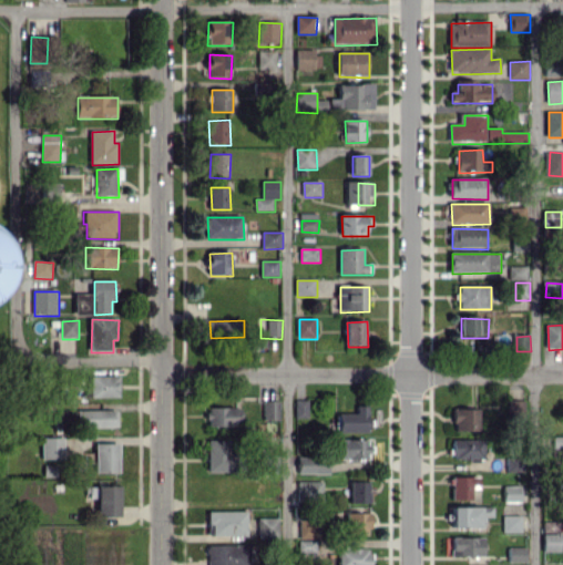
[(121,399),(121,377),(92,377),(92,399),(121,399)]
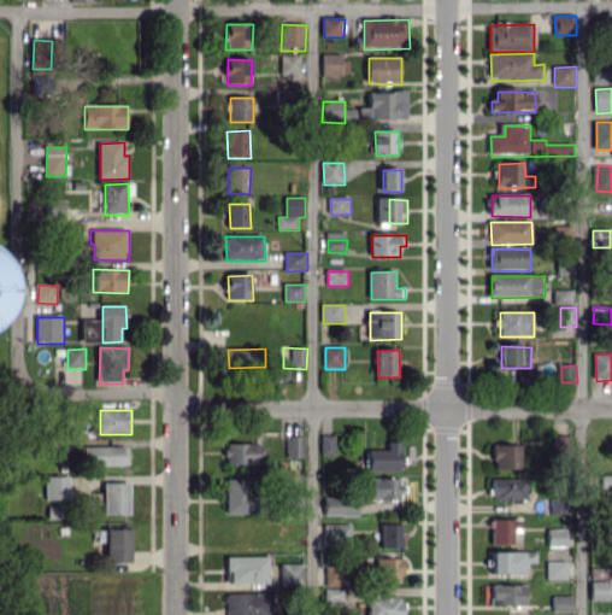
[(336,457),(337,437),(324,437),(324,456),(336,457)]
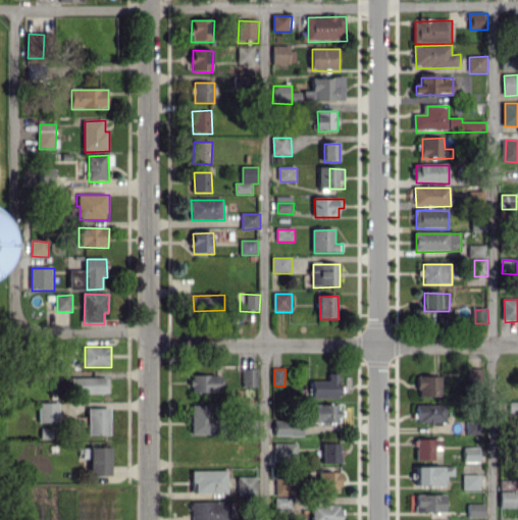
[(341,400),(341,375),(330,374),(330,381),(313,381),(313,399),(341,400)]
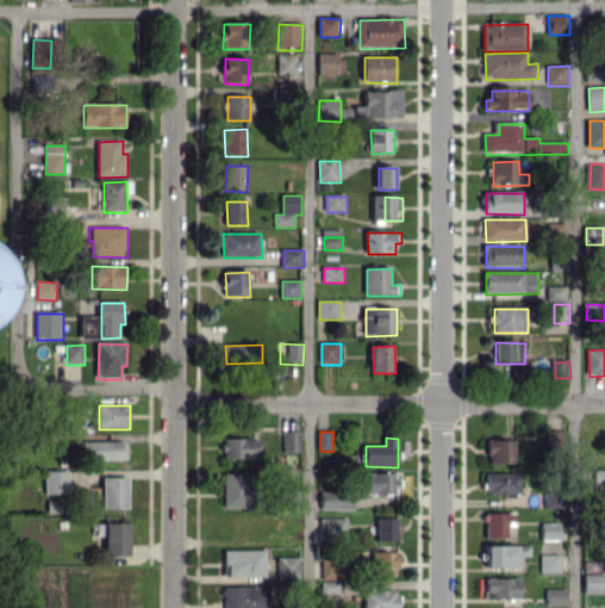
[(255,440),(226,440),(226,460),(255,460),(255,440)]
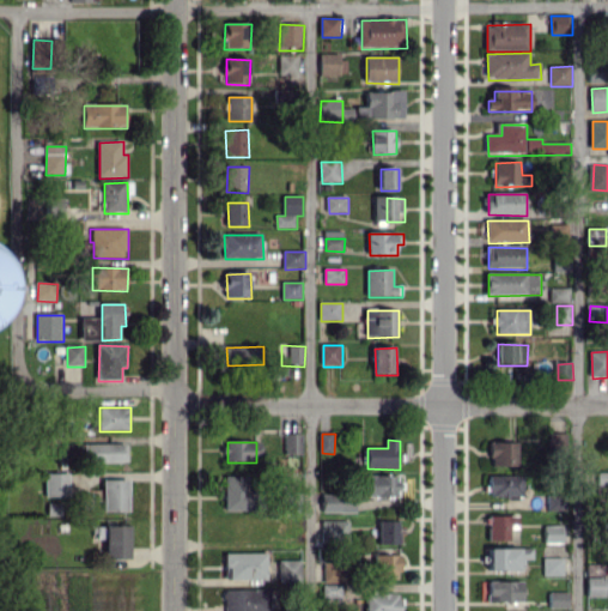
[(492,469),(520,467),(520,443),(492,443),(492,469)]
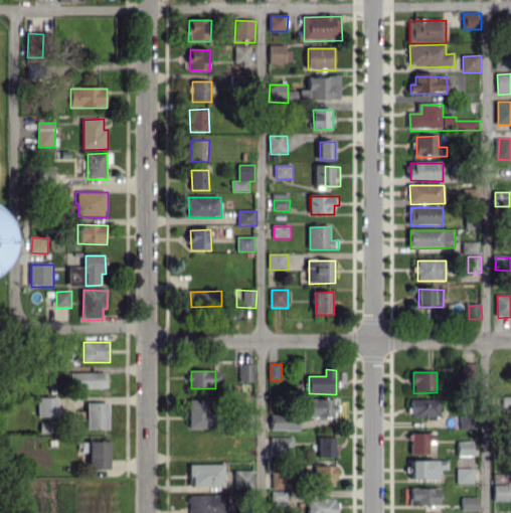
[(107,374),(56,373),(56,390),(106,390),(107,374)]
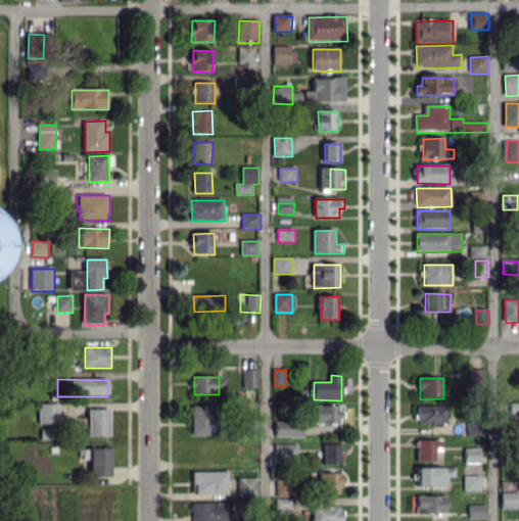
[(446,393),(455,393),(455,379),(445,380),(446,393)]
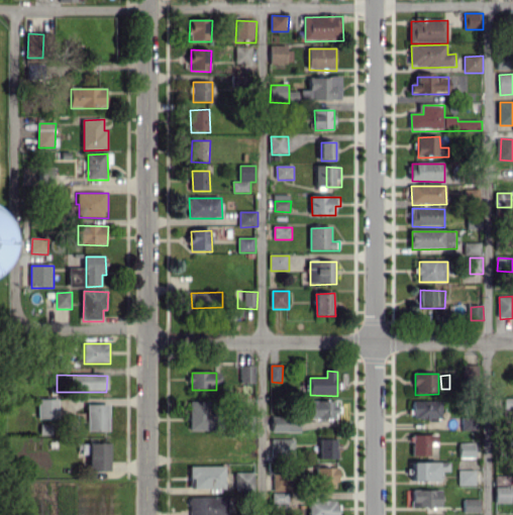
[(60,400),(39,400),(39,419),(60,420),(60,400)]
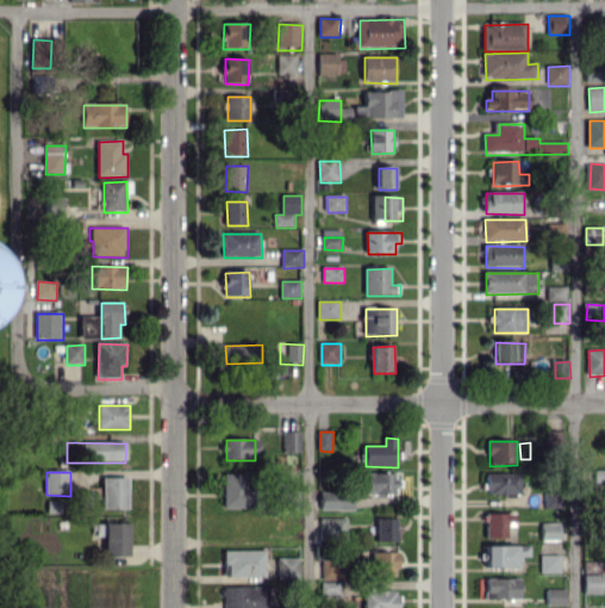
[(523,496),(523,473),(490,475),(490,496),(523,496)]
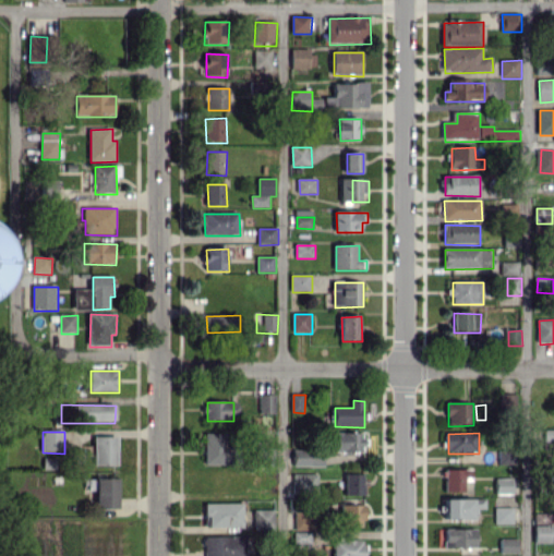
[(336,434),(336,454),(369,454),(369,434),(336,434)]
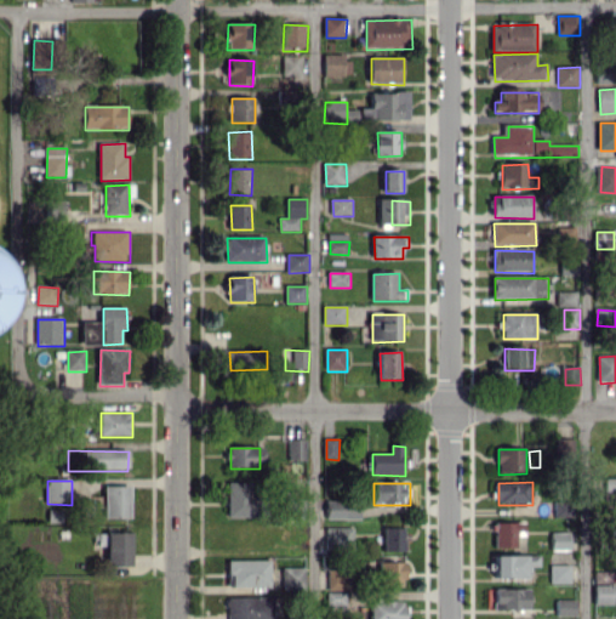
[(256,484),(229,484),(231,518),(256,518),(256,484)]
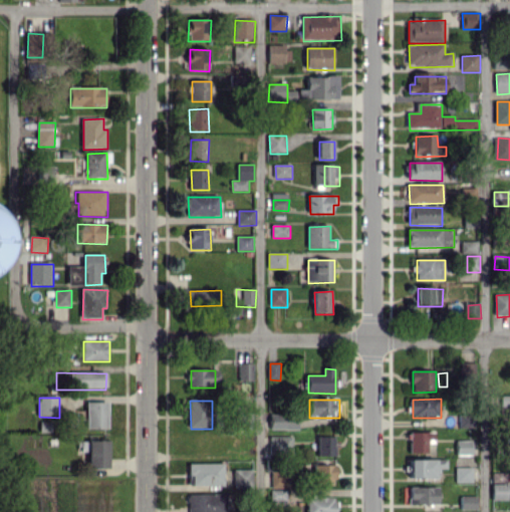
[(89,403),(88,430),(109,430),(109,403),(89,403)]
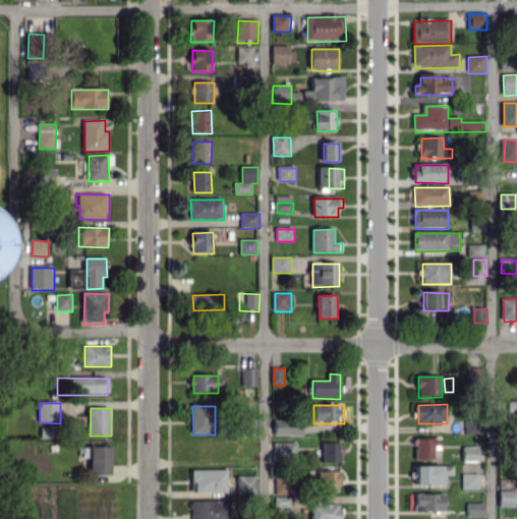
[(467,421),(468,435),(482,435),(481,421),(467,421)]
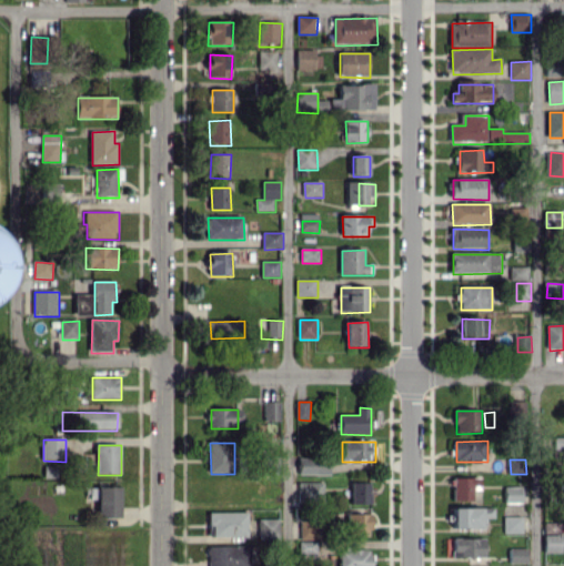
[(332,475),(332,461),(302,462),(302,476),(332,475)]
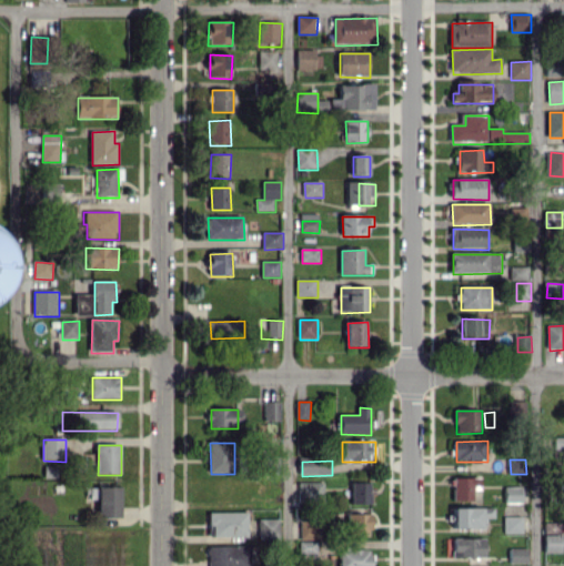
[(455,503),(474,503),(474,492),(482,492),(482,478),(455,478),(455,503)]
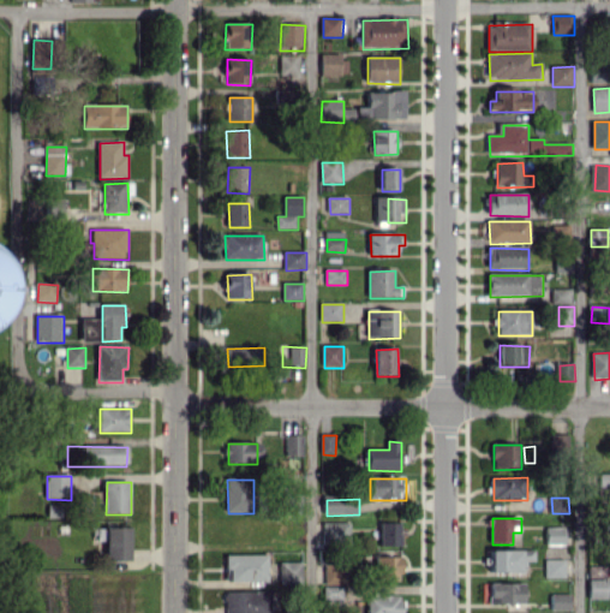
[(402,523),(382,524),(383,548),(404,547),(402,523)]
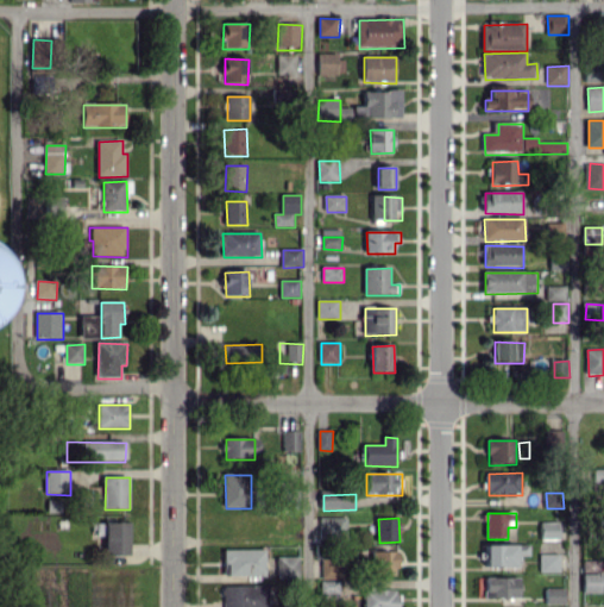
[(348,519),(322,519),(322,540),(348,542),(348,519)]
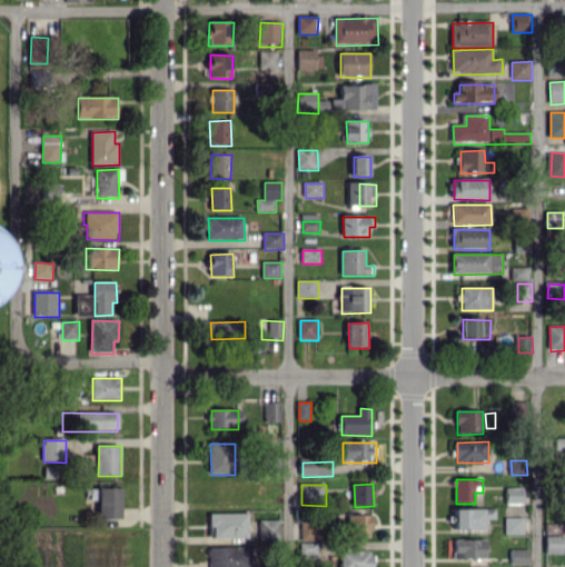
[(122,489),(100,489),(100,519),(122,520),(122,489)]
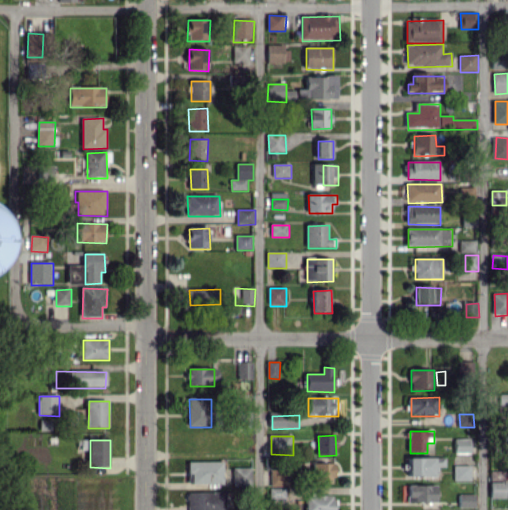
[(472,454),(472,440),(456,440),(457,455),(472,454)]
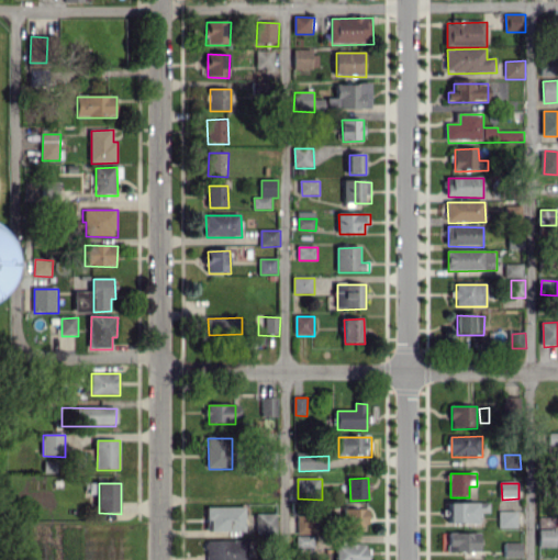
[(452,525),(479,525),(479,504),(450,504),(452,525)]
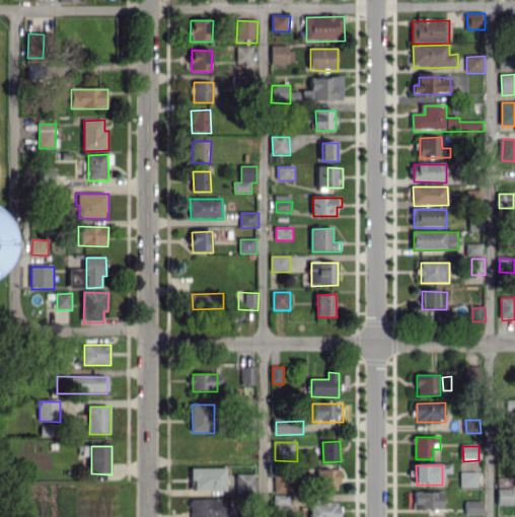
[(321,490),(340,491),(341,468),(321,468),(321,490)]
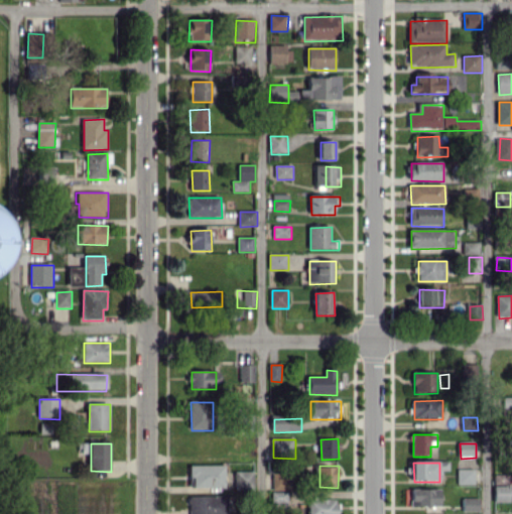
[(226,467),(192,467),(192,490),(227,489),(226,467)]
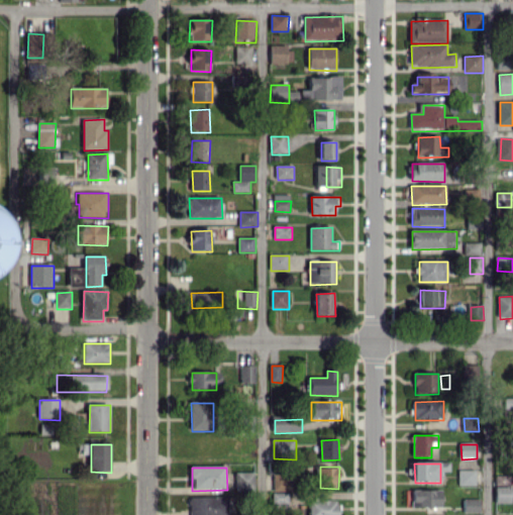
[(478,486),(477,471),(459,472),(460,486),(478,486)]
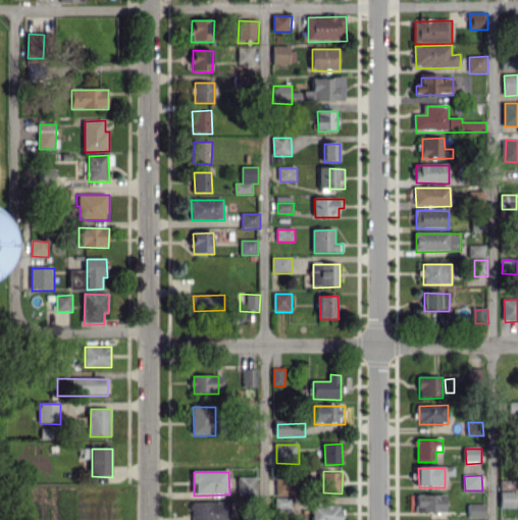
[(240,478),(240,497),(258,496),(258,478),(240,478)]
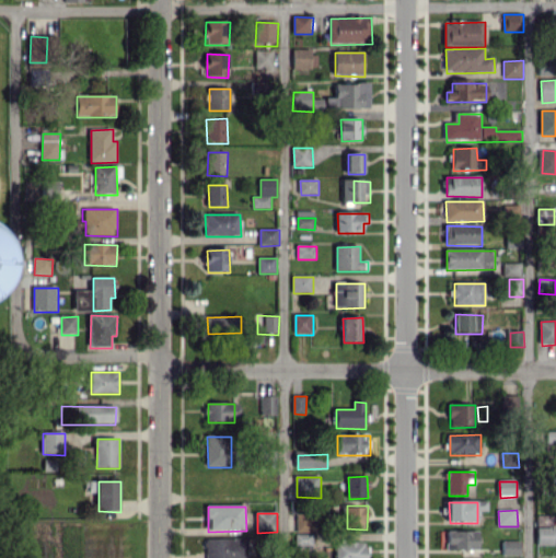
[(299,532),(317,533),(317,515),(299,515),(299,532)]
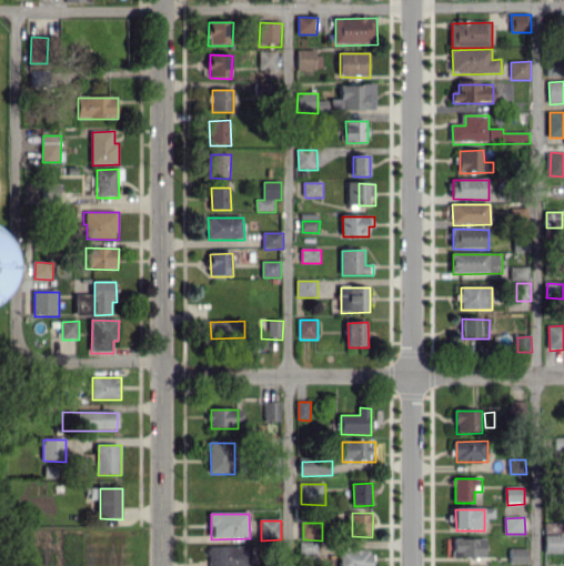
[(546,554),(563,554),(563,524),(546,524),(546,554)]
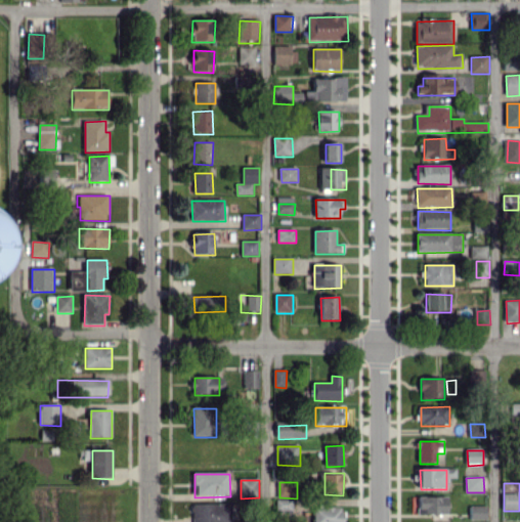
[(448,516),(448,497),(420,496),(420,515),(448,516)]
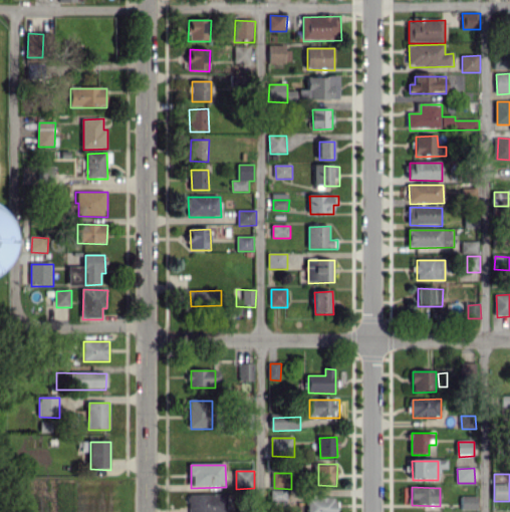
[(288,491),(272,492),(273,507),(289,507),(288,491)]
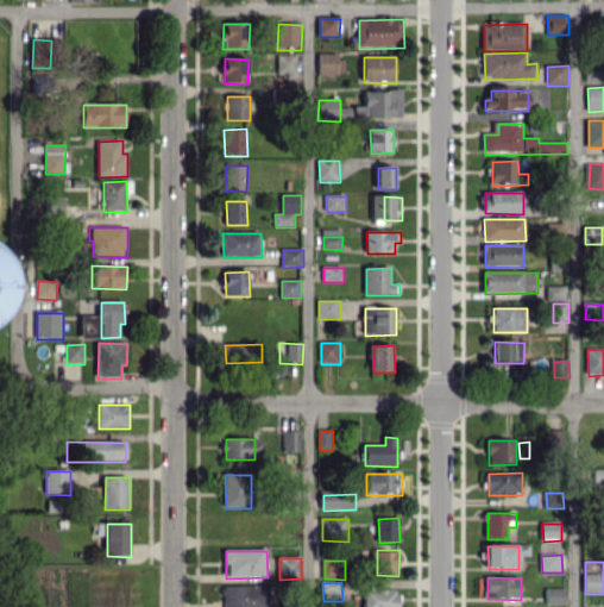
[(270,606),(270,587),(226,587),(226,606),(270,606)]
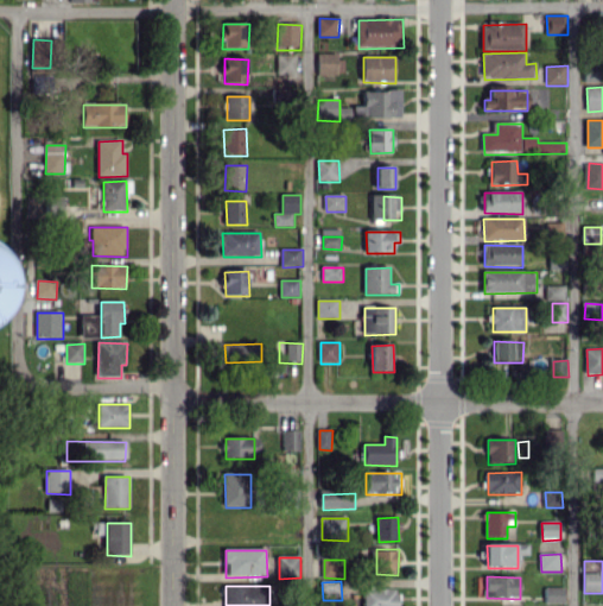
[(566,588),(547,588),(547,605),(566,605),(566,588)]
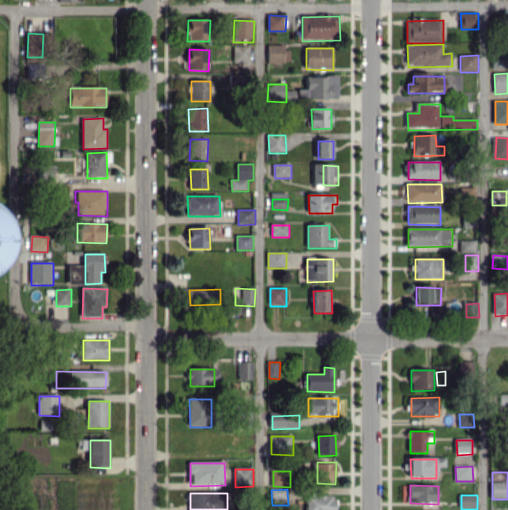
[(335,509),(336,497),(307,497),(307,509),(335,509)]
